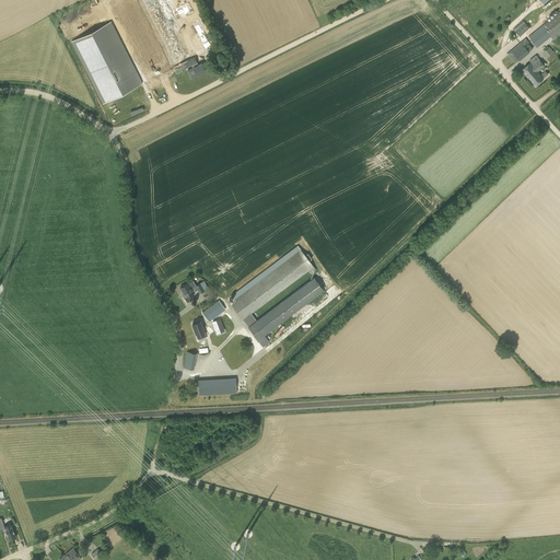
[(148,81),(172,68),(137,0),(117,0),(109,4),(148,81)]
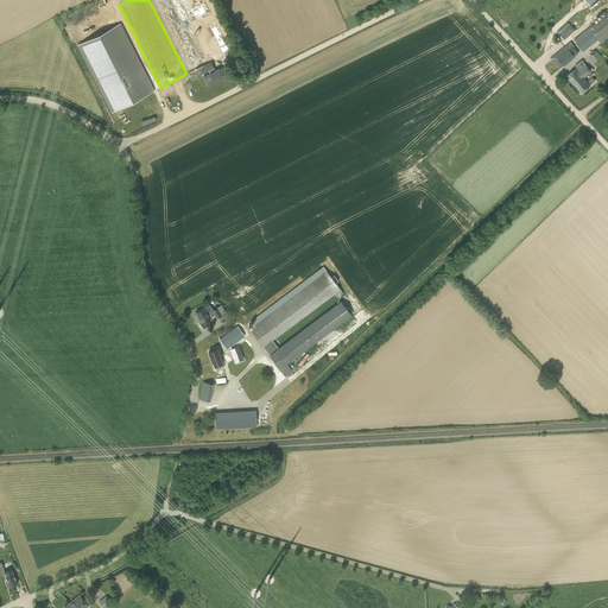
[(197,6),(206,25),(216,20),(208,1),(197,6)]
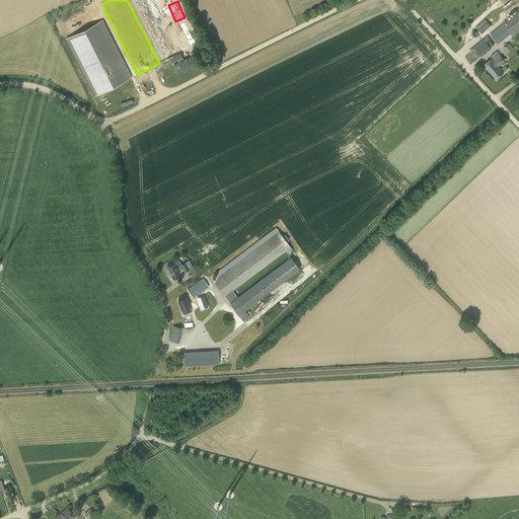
[(518,10),(490,33),(497,43),(509,32),(513,36),(518,31),(518,10)]
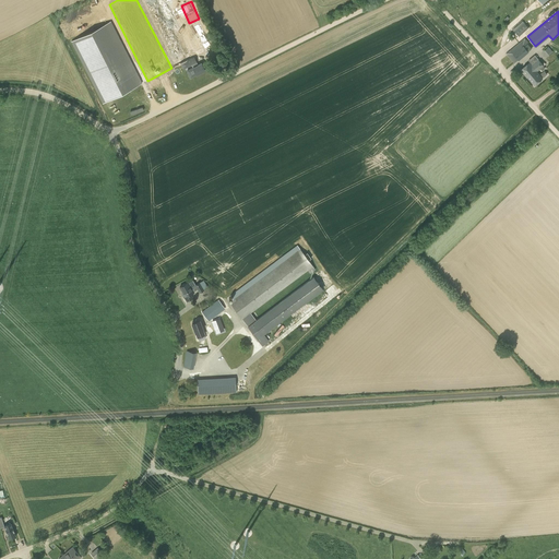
[(104,104),(143,84),(113,22),(72,42),(78,51),(81,50),(103,94),(99,96),(104,104)]
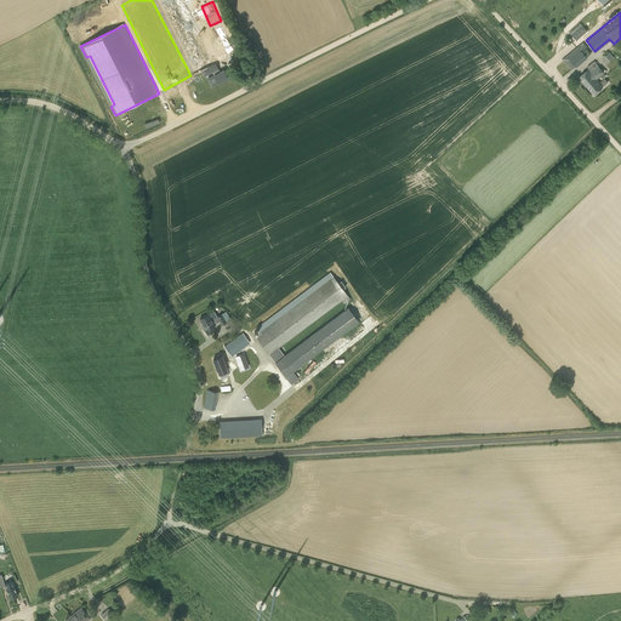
[(582,26),(571,35),(577,43),(588,33),(582,26)]
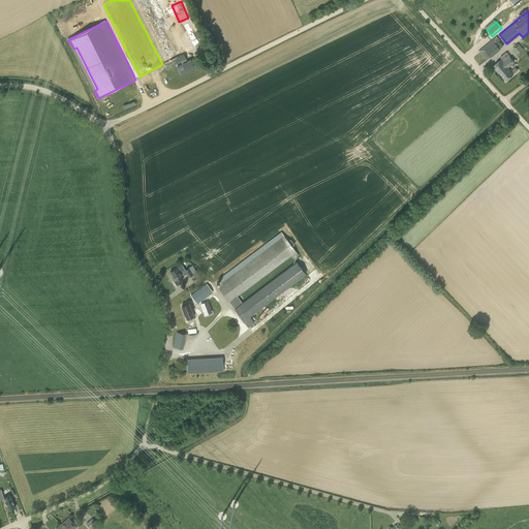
[(491,57),(500,50),(500,49),(504,45),(497,36),(479,51),(484,57),(483,58),(484,59),(485,58),(487,60),(491,57)]
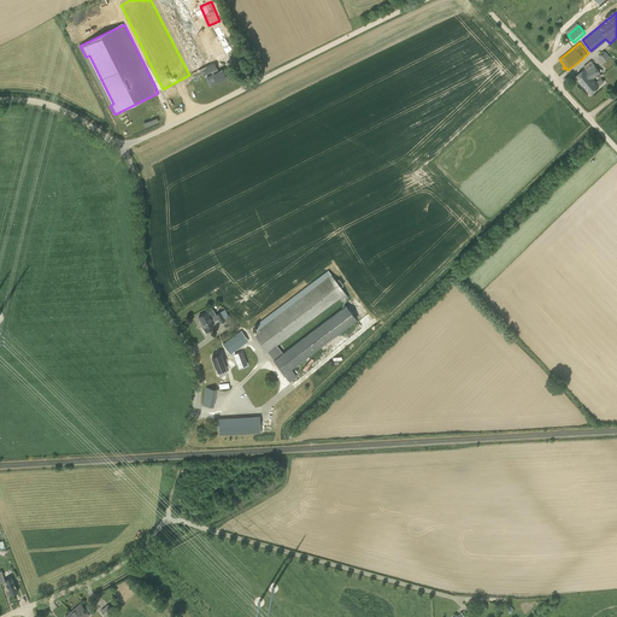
[(606,51),(600,56),(606,63),(612,57),(606,51)]
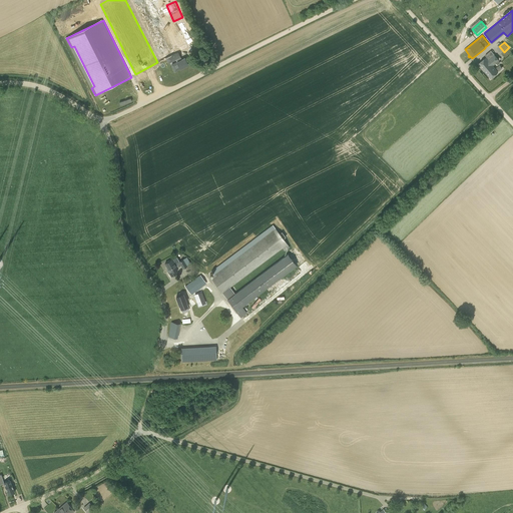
[(484,71),(490,78),(498,72),(493,66),(496,63),(498,65),(500,63),(499,61),(498,59),(491,51),(485,55),(486,57),(478,64),(484,72),(484,71)]
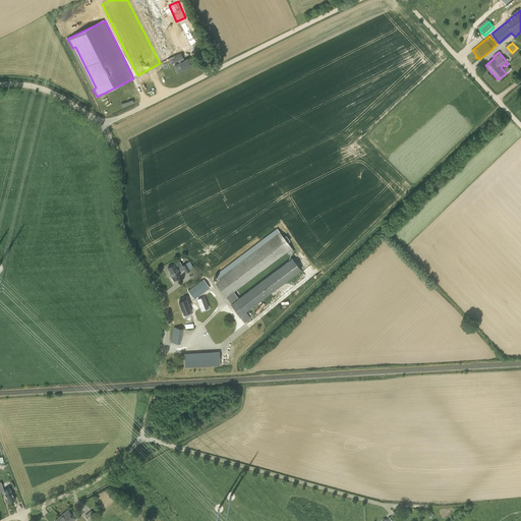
[(180,54),(173,57),(168,60),(171,64),(178,60),(179,63),(174,66),(178,72),(183,70),(190,66),(187,59),(184,61),(180,54)]
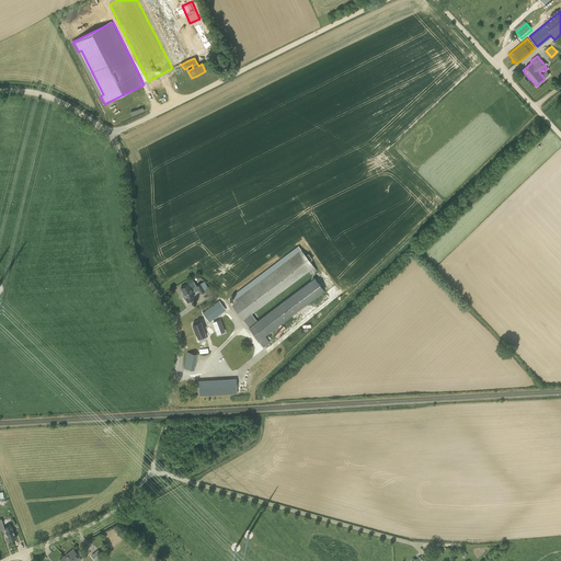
[(233,300),(230,304),(263,347),(270,342),(265,335),(324,290),(315,277),(256,321),(252,315),(315,267),(310,261),(312,260),(308,254),(306,255),(300,250),(298,245),(230,297),(233,300)]
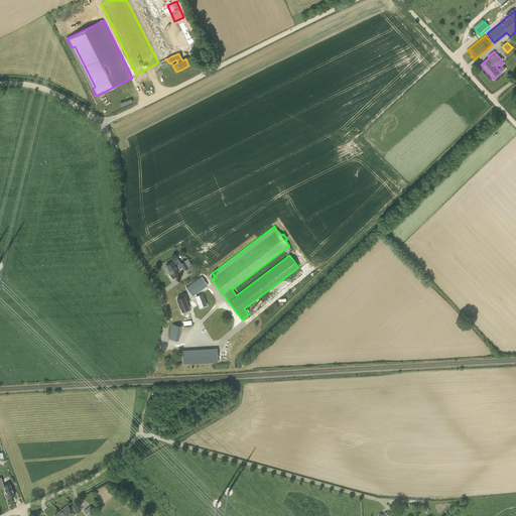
[(187,268),(183,261),(180,263),(177,259),(174,261),(173,260),(165,265),(169,270),(168,271),(172,278),(177,275),(175,272),(179,270),(178,269),(182,267),(184,270),(187,268)]
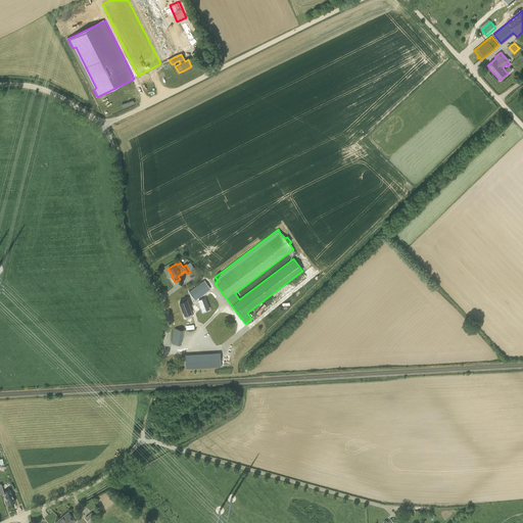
[(210,289),(204,280),(189,292),(195,300),(210,289)]
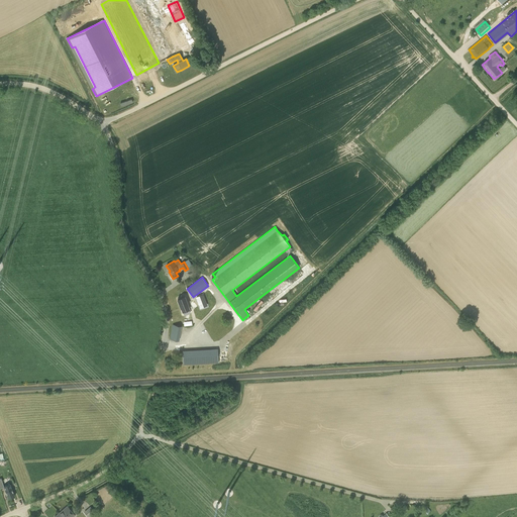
[(203,295),(196,297),(200,307),(206,305),(203,295)]
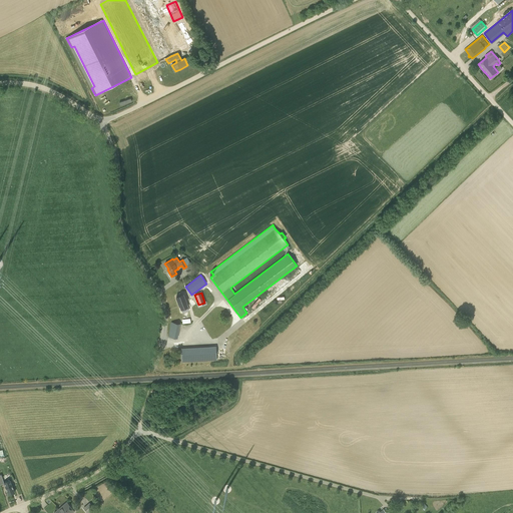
[(182,295),(176,297),(180,310),(182,309),(183,312),(187,311),(186,308),(187,307),(182,295)]
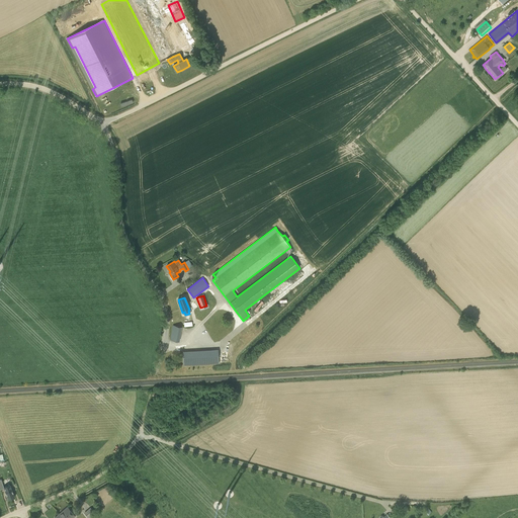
[(254,310),(256,312),(264,303),(262,300),(254,310)]
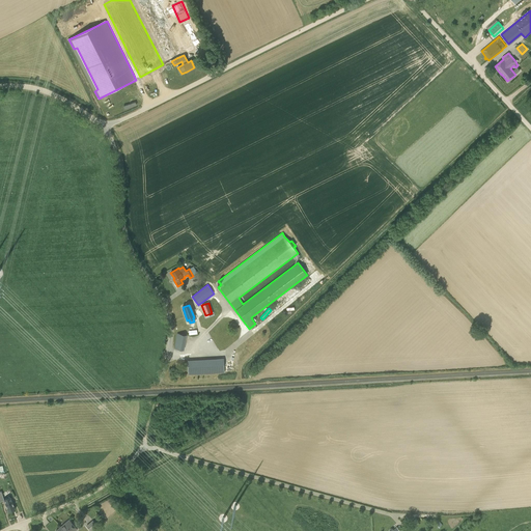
[(187,335),(177,334),(174,348),(184,350),(187,335)]
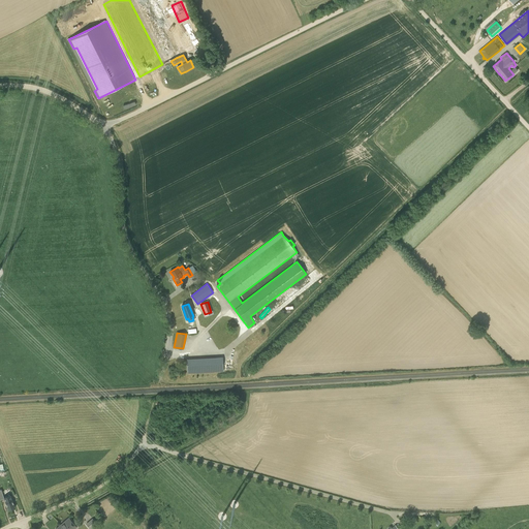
[(212,358),(186,360),(187,363),(187,372),(187,373),(213,372),(223,371),(222,358),(212,358)]
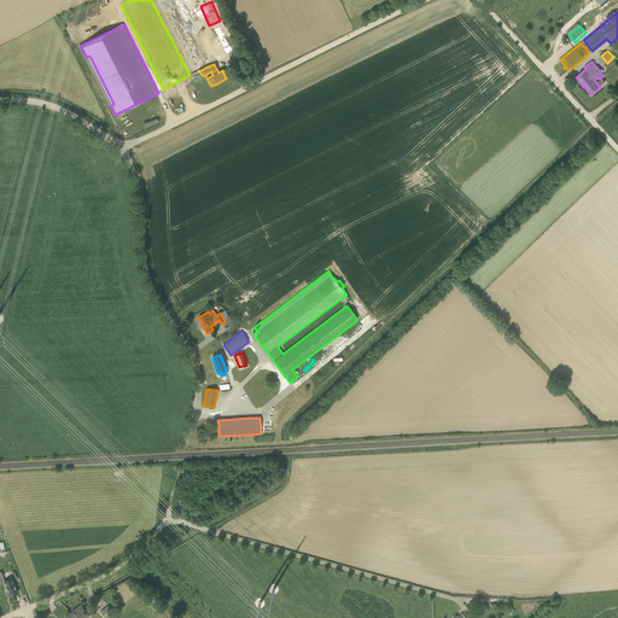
[(4,581),(4,582),(6,587),(10,596),(18,593),(12,578),(4,581)]
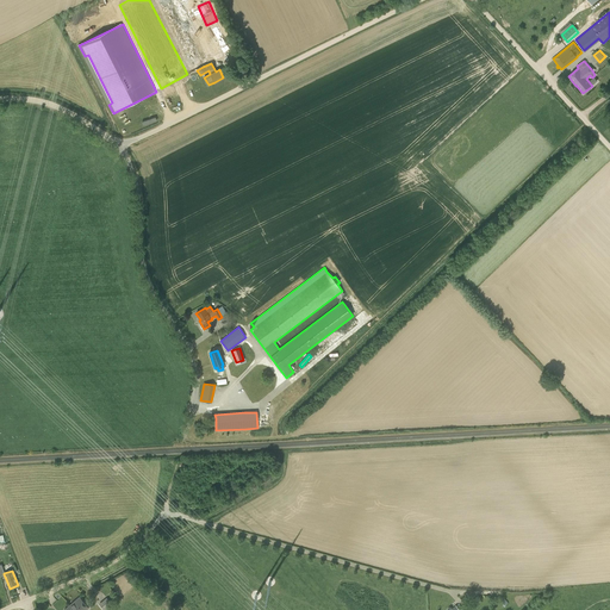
[(64,609),(85,609),(88,608),(79,597),(64,609)]
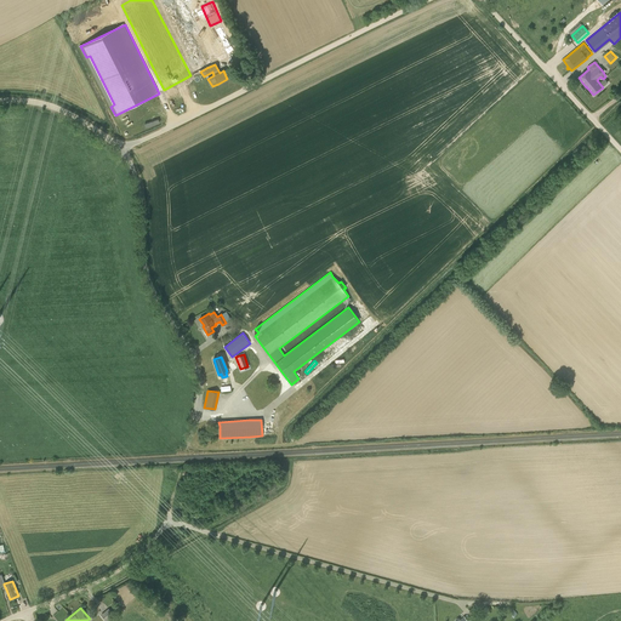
[(113,614),(108,609),(101,615),(106,620),(113,614)]
